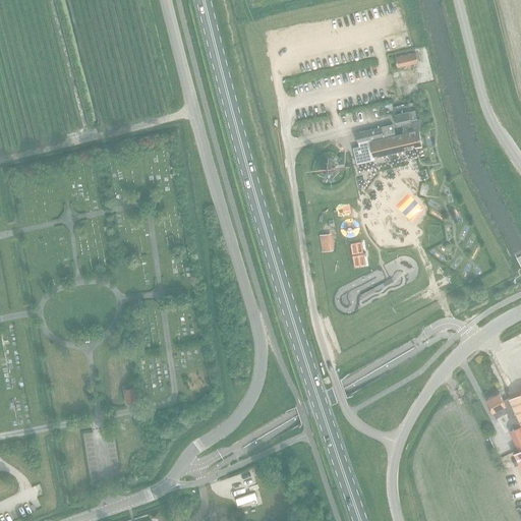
[(415,52),(395,56),(398,66),(417,61),(415,52)]
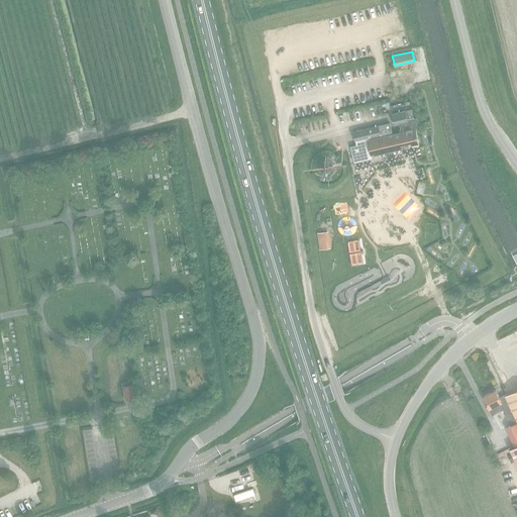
[(408,119),(406,110),(393,113),(396,124),(401,123),(403,131),(393,133),(390,122),(353,130),(356,144),(350,145),(354,162),(374,158),(373,156),(401,148),(401,147),(419,143),(416,127),(417,126),(419,125),(420,122),(420,120),(418,118),(415,118),(408,119)]
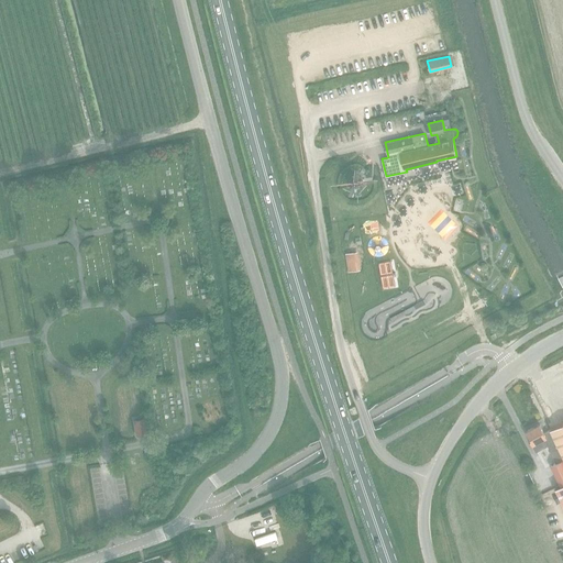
[(354,176),(350,181),(351,187),(356,190),(361,189),(364,185),(364,179),(359,176),(354,176)]
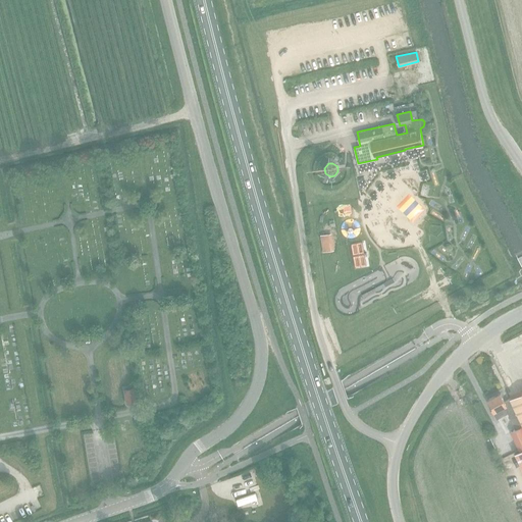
[(320,235),(322,251),(331,250),(329,233),(320,235)]
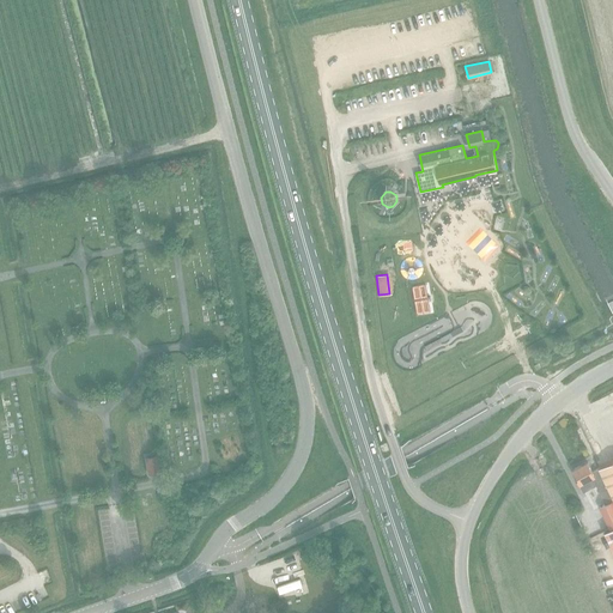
[(145,456),(149,474),(163,472),(159,454),(145,456)]
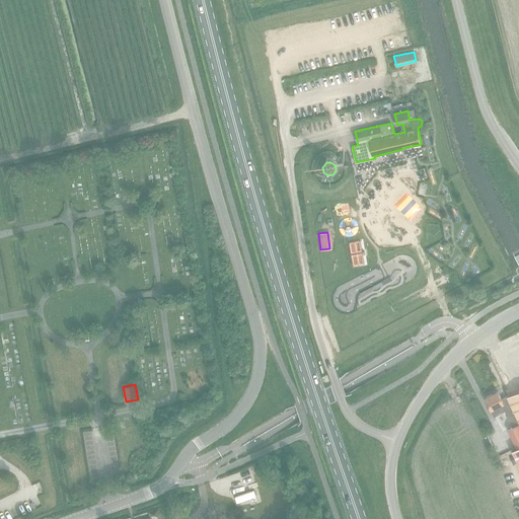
[(498,391),(485,397),(491,410),(501,404),(512,427),(507,429),(516,447),(518,445),(518,390),(501,399),(498,391)]
